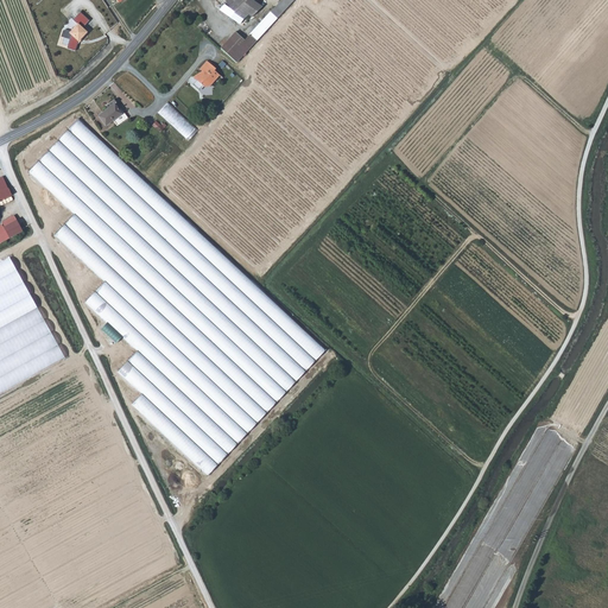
[(228,0),(219,7),(238,24),(248,13),(252,17),(260,10),(263,12),(264,10),(251,0),(228,0)]
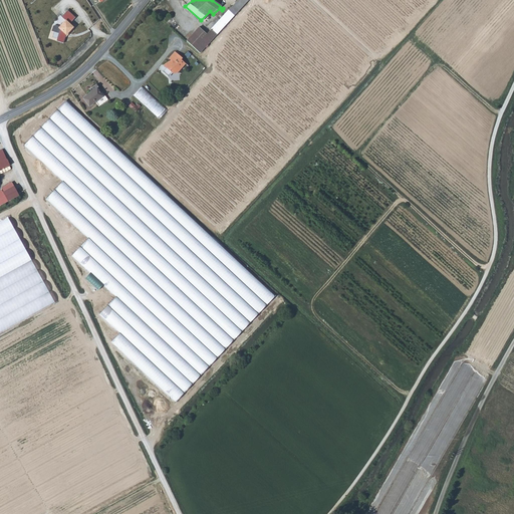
[(245,0),(229,13),(225,15),(225,14),(205,34),(197,28),(185,41),(199,53),(248,0),(247,0),(245,0)]
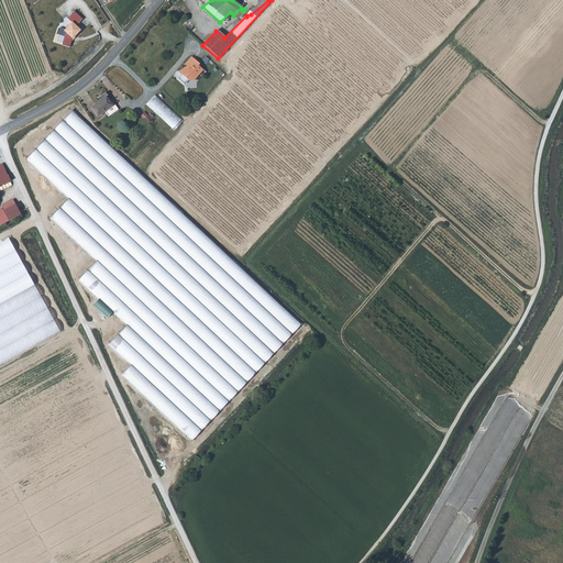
[(263,0),(249,12),(251,14),(268,0),(263,0)]
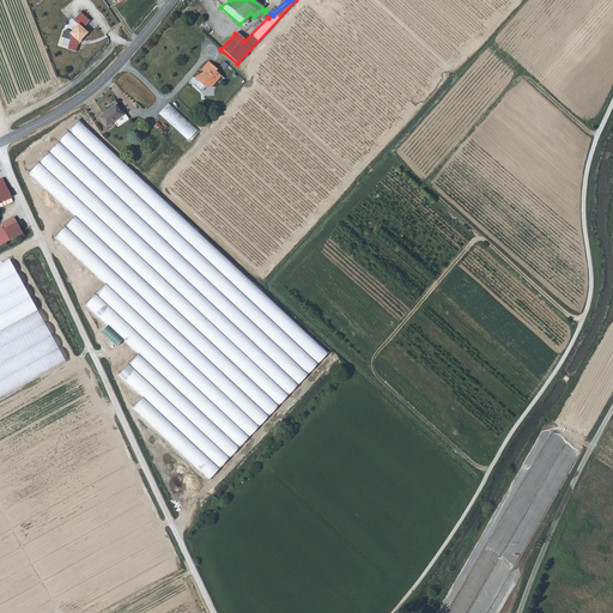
[(76,52),(90,32),(85,28),(91,19),(82,12),(76,20),(79,23),(71,34),(67,31),(60,40),(76,52)]
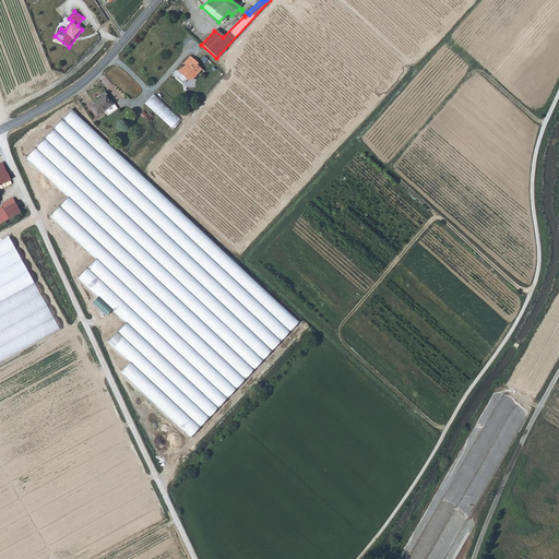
[(189,57),(182,64),(185,67),(186,68),(187,69),(193,61),(189,57)]
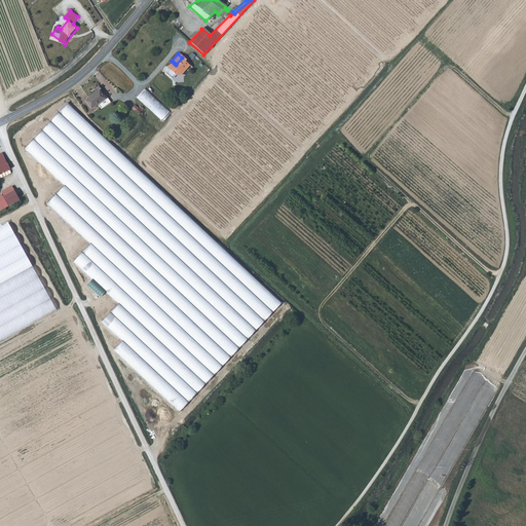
[(175,64),(168,71),(175,76),(181,76),(189,67),(185,63),(186,61),(182,58),(176,65),(175,64)]
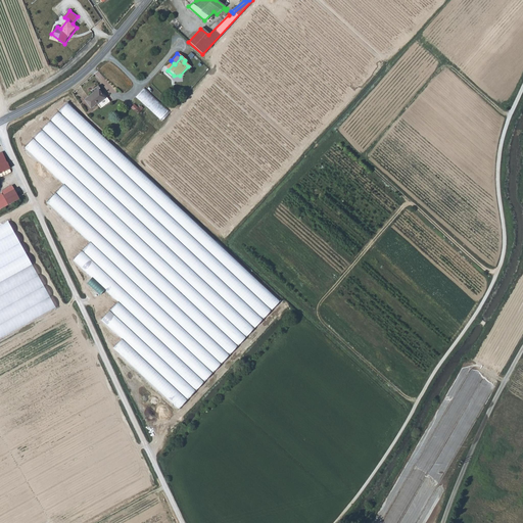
[(94,94),(99,91),(102,89),(100,86),(92,91),(94,94)]
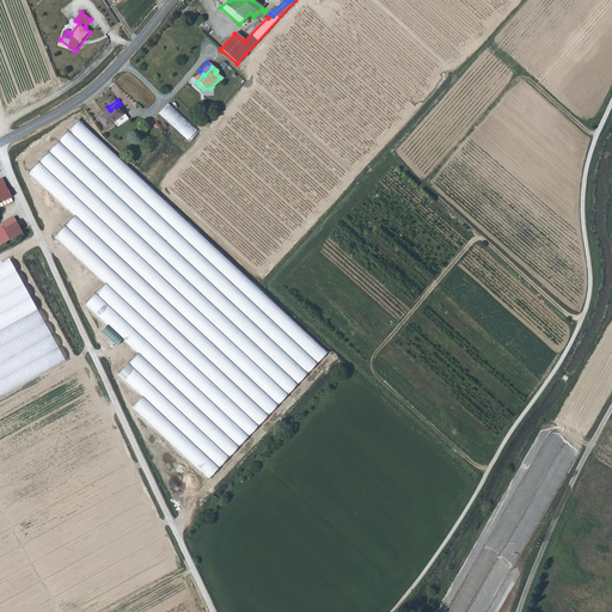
[(160,112),(190,140),(201,130),(171,103),(160,112)]
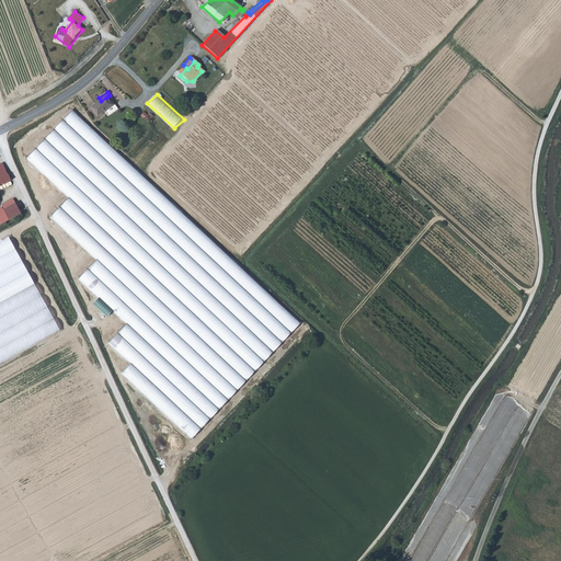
[(106,98),(101,101),(91,106),(96,115),(106,110),(112,106),(110,102),(106,99),(107,98),(106,98)]
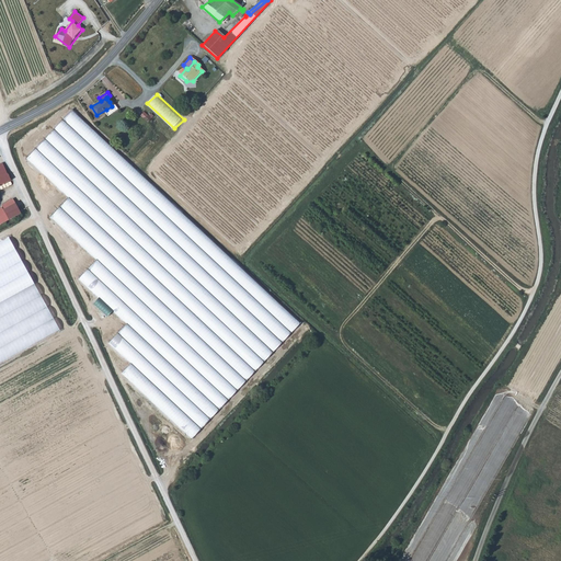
[(112,106),(106,110),(111,116),(119,110),(113,100),(110,102),(112,106)]
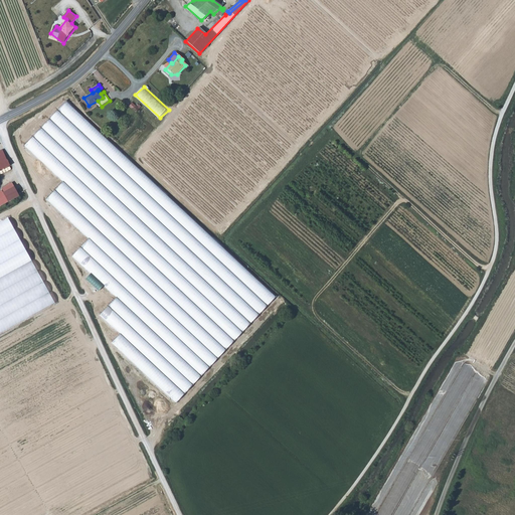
[(277,298),(66,102),(24,148),(63,183),(48,200),(89,240),(72,258),(92,274),(86,280),(100,293),(106,288),(118,299),(101,317),(120,335),(113,343),(177,402),(277,298)]
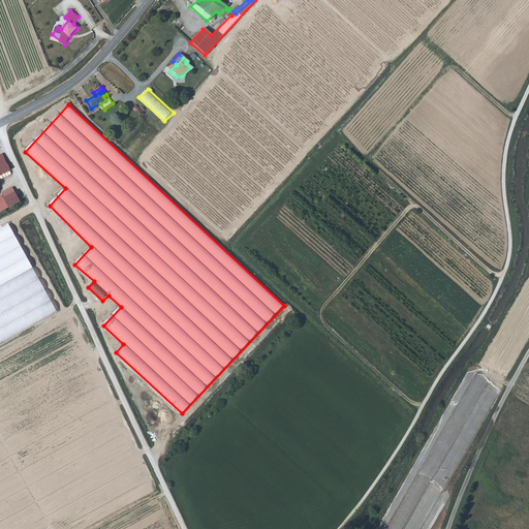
[(142,115),(146,110),(137,104),(133,110),(142,115)]
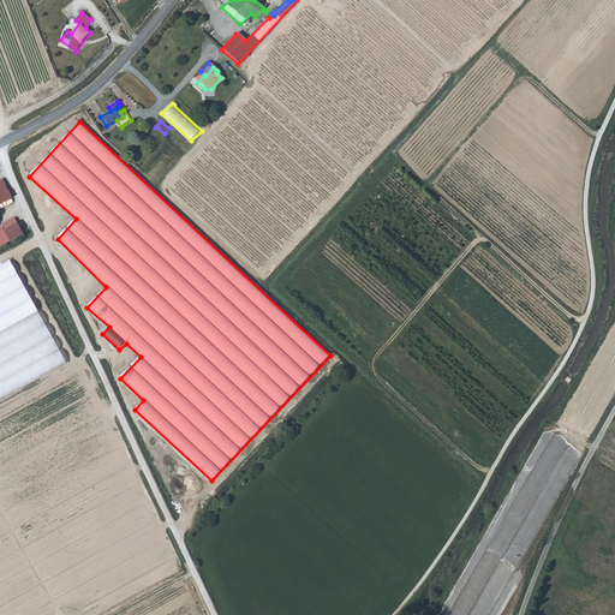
[(11,195),(9,190),(0,193),(0,203),(0,204),(12,198),(11,195)]
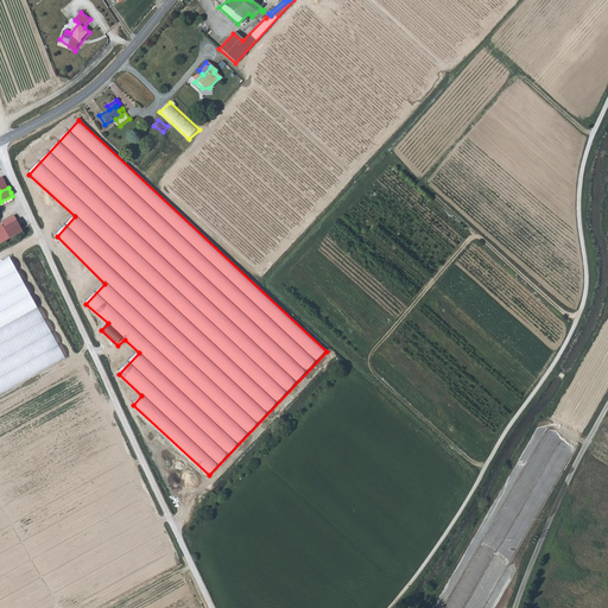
[(1,225),(4,227),(17,220),(14,215),(1,223),(1,225)]
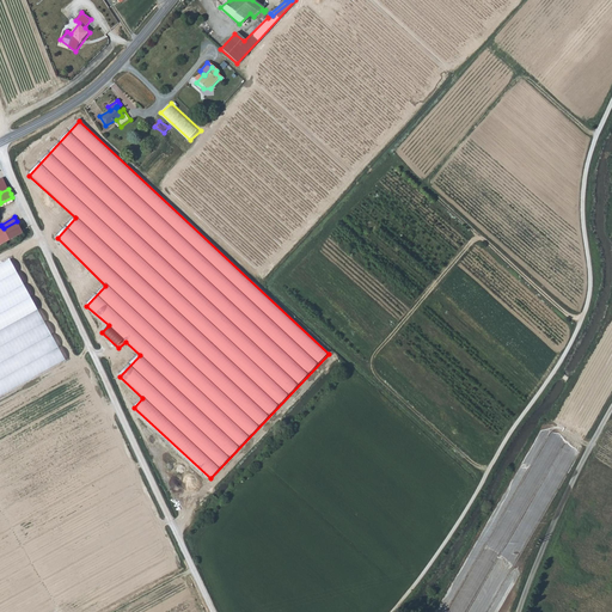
[(0,243),(22,231),(17,221),(4,228),(1,226),(0,226),(0,243)]
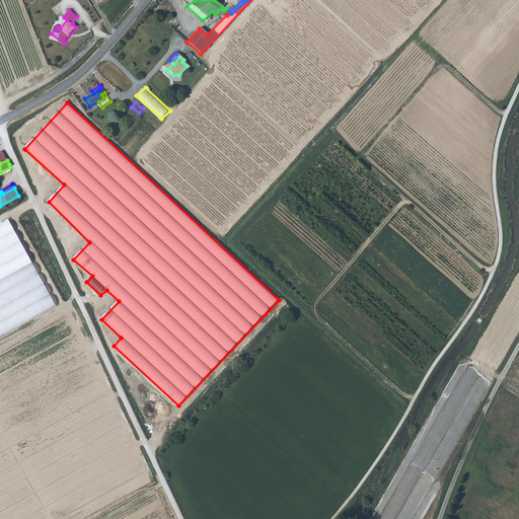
[(0,339),(59,306),(9,218),(0,223),(0,339)]
